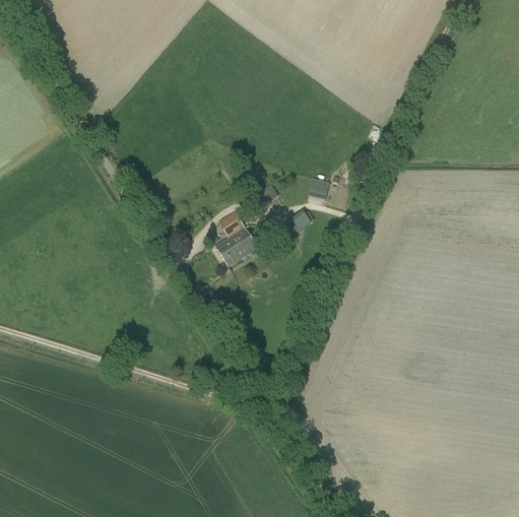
[(330,182),(313,177),(309,195),(326,199),(330,182)]
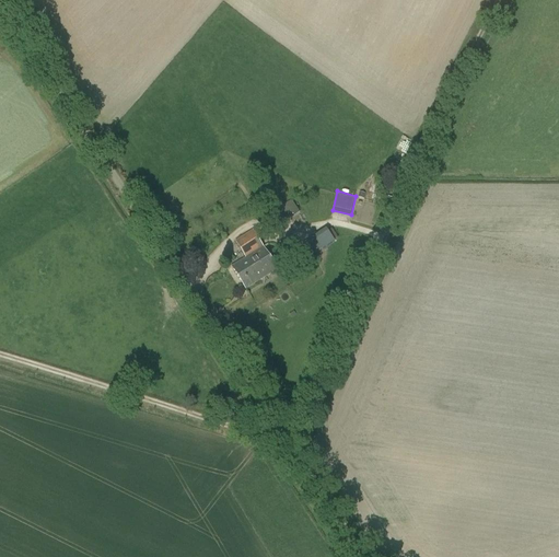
[(268,213),(276,227),(301,209),(292,197),(268,213)]
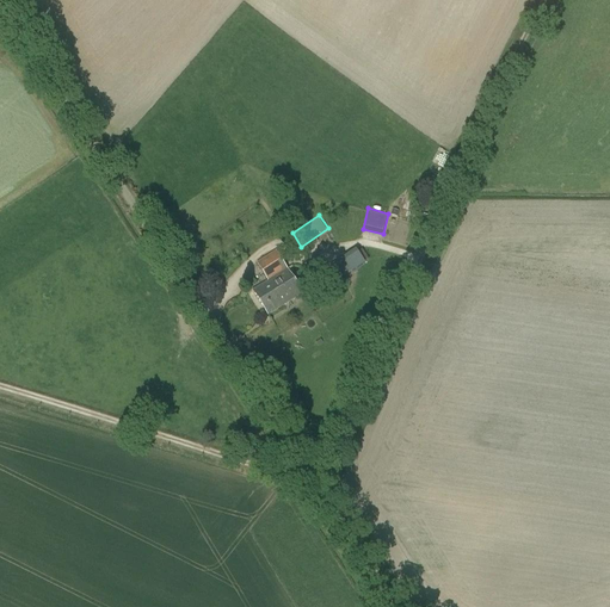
[(358,247),(332,264),(339,274),(342,278),(367,261),(358,247)]
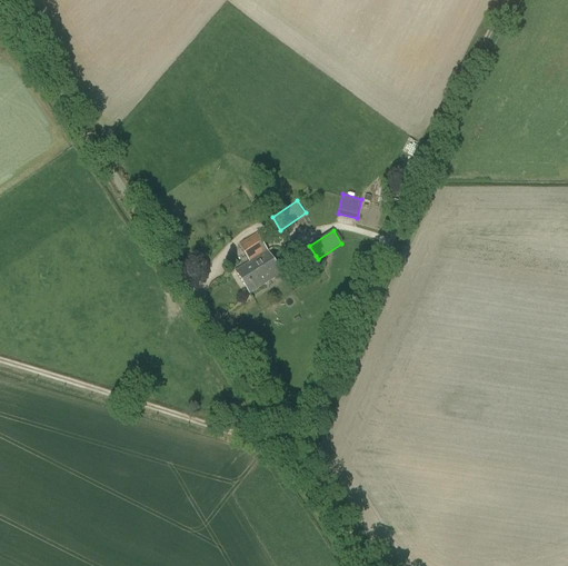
[(266,245),(258,231),(240,242),(251,260),(237,269),(250,290),(263,283),(255,268),(259,266),(253,258),(259,255),(256,250),(266,245)]
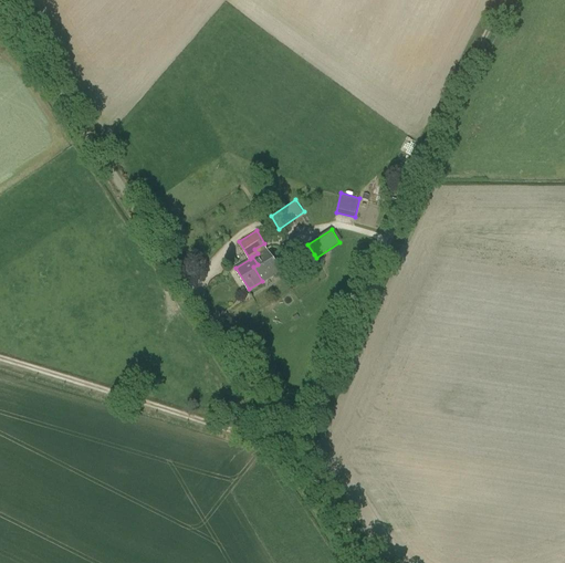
[(267,248),(264,243),(254,249),(258,253),(252,257),(258,264),(253,267),(262,281),(280,270),(267,248)]
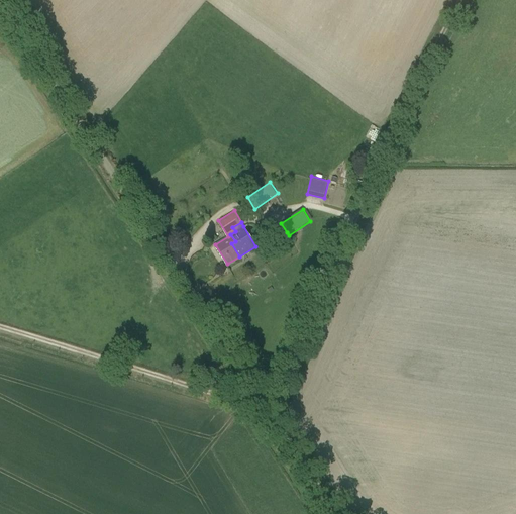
[(287,232),(281,223),(272,228),(269,224),(265,227),(276,244),(289,235),(287,232)]
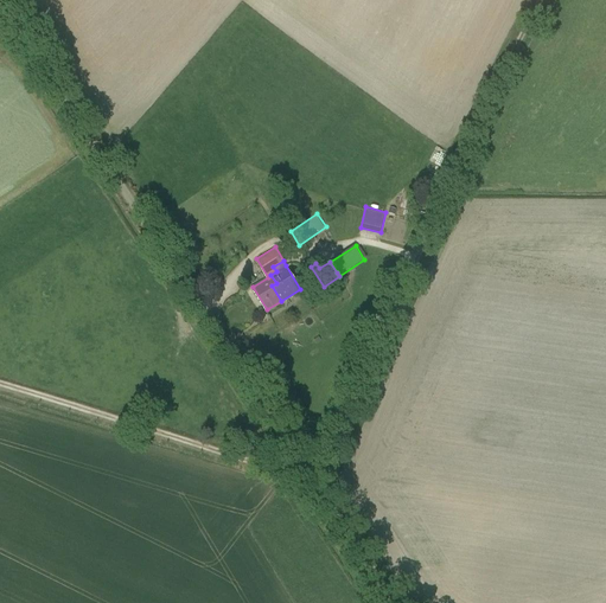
All buildings are outlined.
